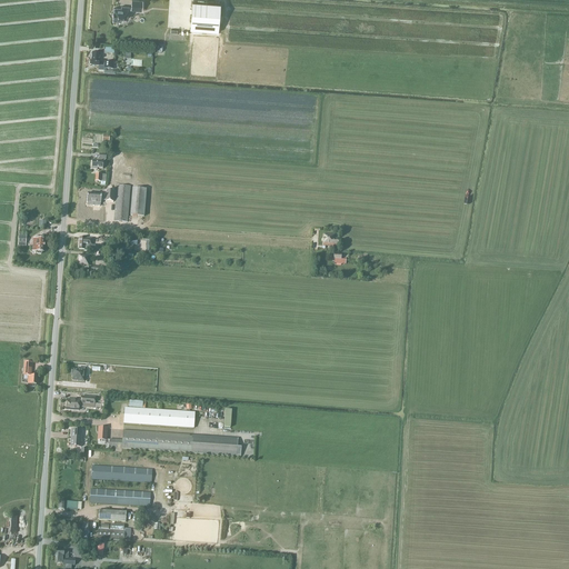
[(190,30),(218,32),(220,5),(192,2),(190,30)]
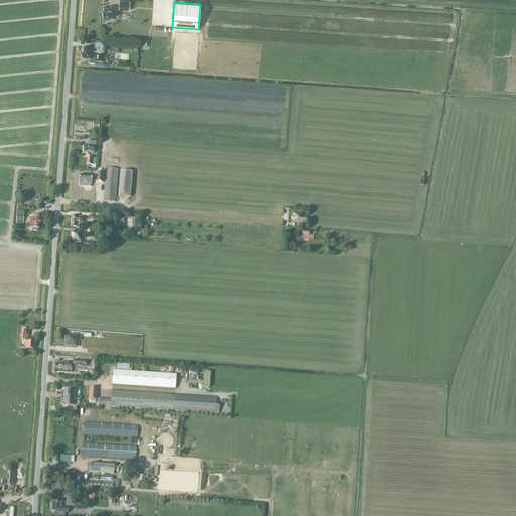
[(102,19),(103,19),(111,19),(111,14),(116,14),(117,6),(110,6),(110,8),(104,7),(103,7),(103,11),(102,15),(103,15),(102,19)]
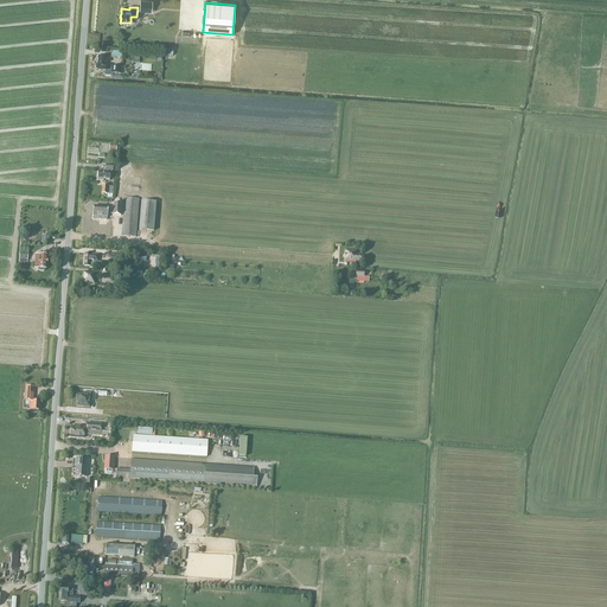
[(97,64),(96,69),(98,69),(98,70),(107,70),(107,57),(100,57),(98,64),(97,64)]
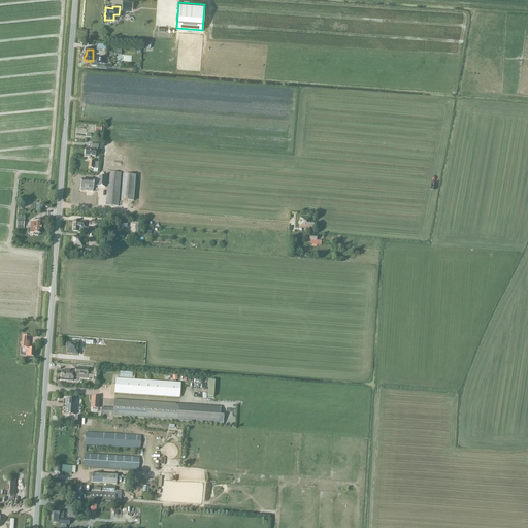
[(93,61),(92,66),(97,66),(105,67),(105,58),(98,58),(98,62),(93,61)]
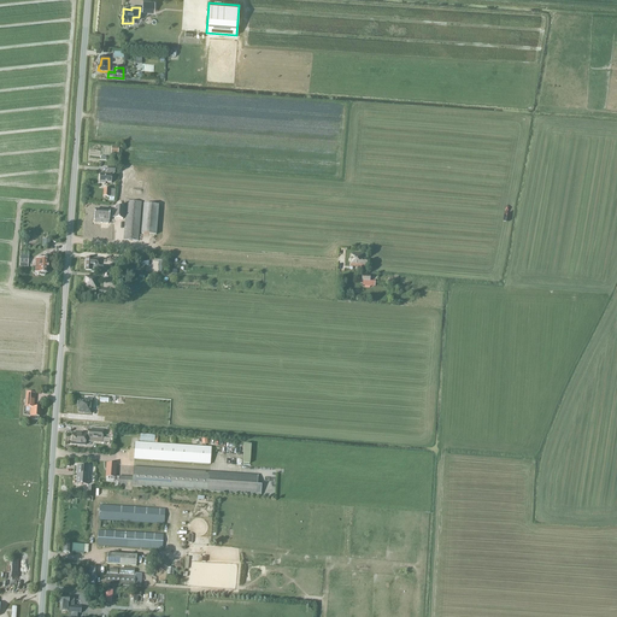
[(100,174),(100,182),(111,183),(112,175),(112,174),(115,174),(116,168),(107,168),(107,172),(109,172),(109,175),(100,174)]
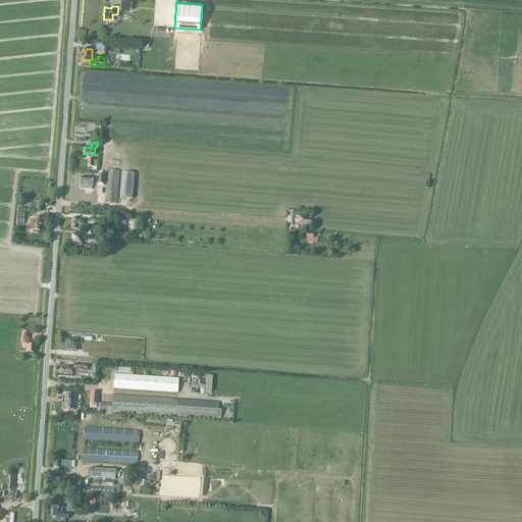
[(107,170),(105,203),(117,204),(119,171),(107,170)]
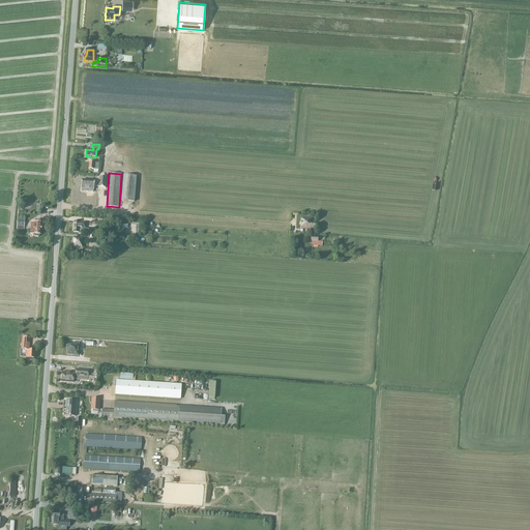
[(123,176),(121,201),(135,202),(136,177),(123,176)]
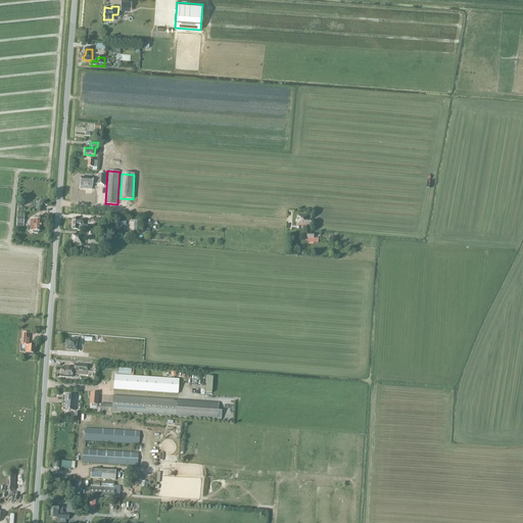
[(80,178),(79,186),(85,186),(85,189),(91,189),(91,187),(92,187),(92,179),(80,178)]
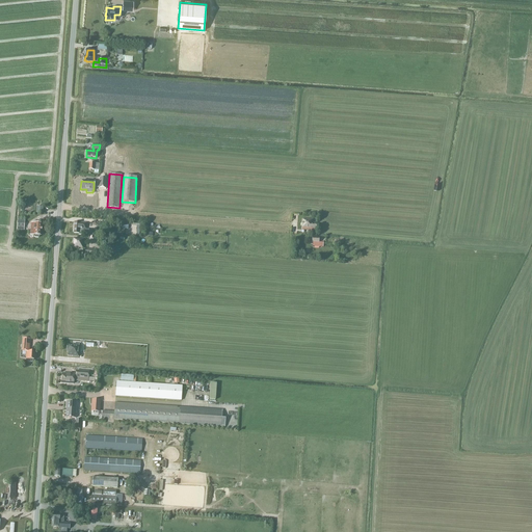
[(313,222),(313,219),(302,219),(302,230),(316,231),(316,223),(313,223),(313,222)]
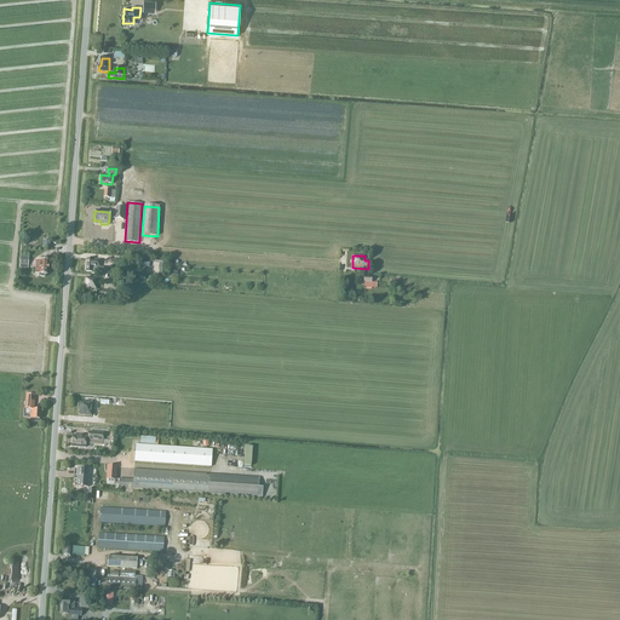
[(34,269),(33,273),(36,273),(40,274),(40,276),(41,277),(45,277),(46,276),(46,274),(47,274),(49,262),(47,262),(47,259),(46,258),(42,258),(41,262),(38,260),(36,264),(36,269),(34,269)]
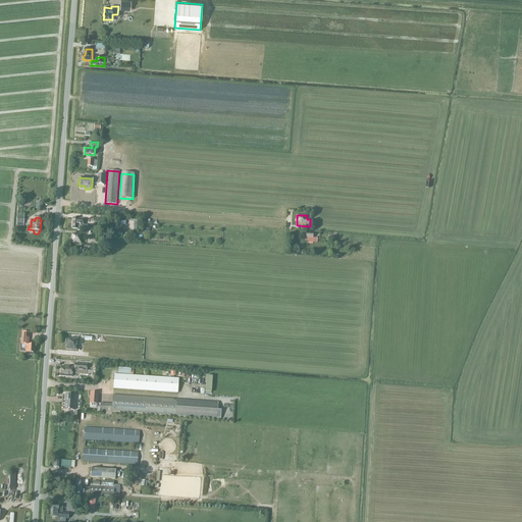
[(86,230),(86,225),(86,224),(85,224),(85,219),(73,218),(72,228),(77,228),(77,229),(86,230)]
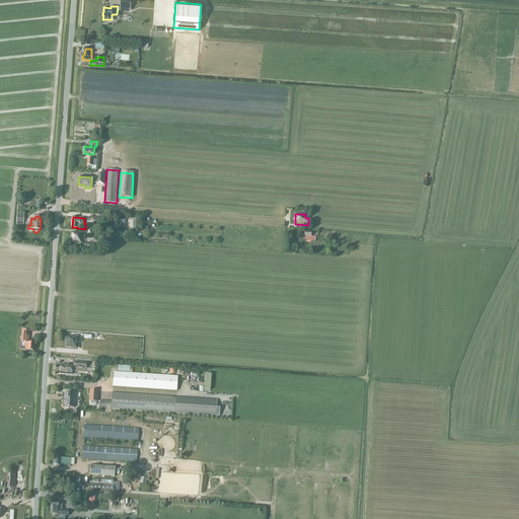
[(100,226),(97,228),(105,238),(108,235),(100,226)]
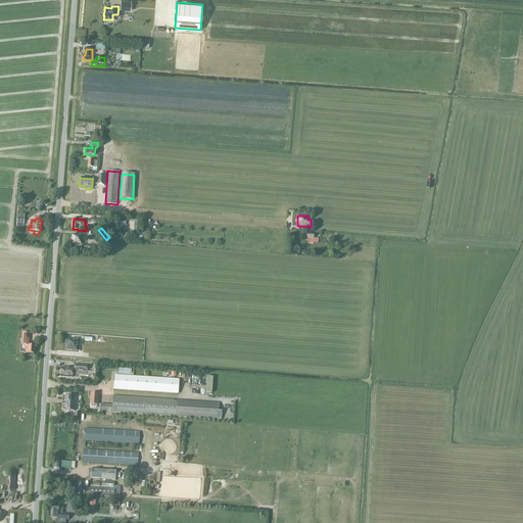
[(73,234),(72,243),(76,244),(76,245),(82,245),(83,238),(82,238),(82,235),(73,234)]
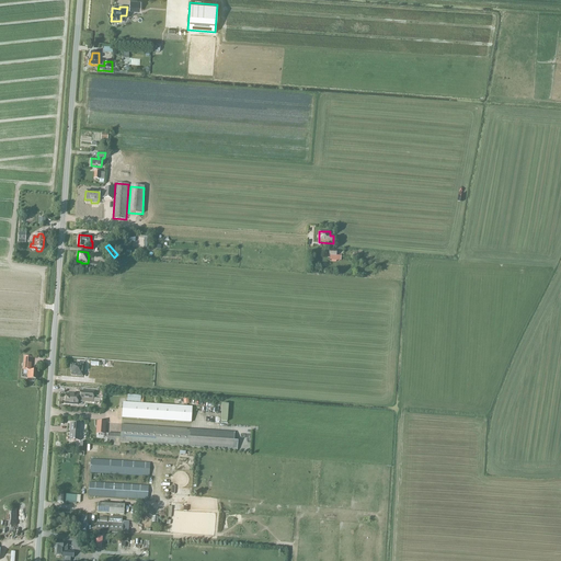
[(103,263),(90,262),(90,268),(98,270),(98,272),(102,272),(103,263)]
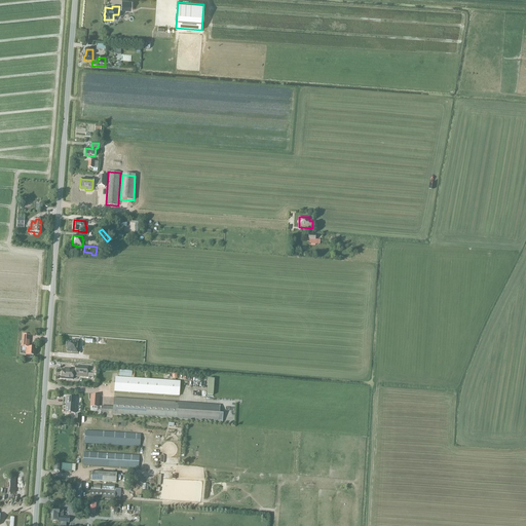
[(26,355),(28,355),(28,357),(29,358),(32,358),(33,358),(33,355),(34,355),(34,347),(29,347),(30,335),(23,334),(22,347),(26,347),(26,355)]
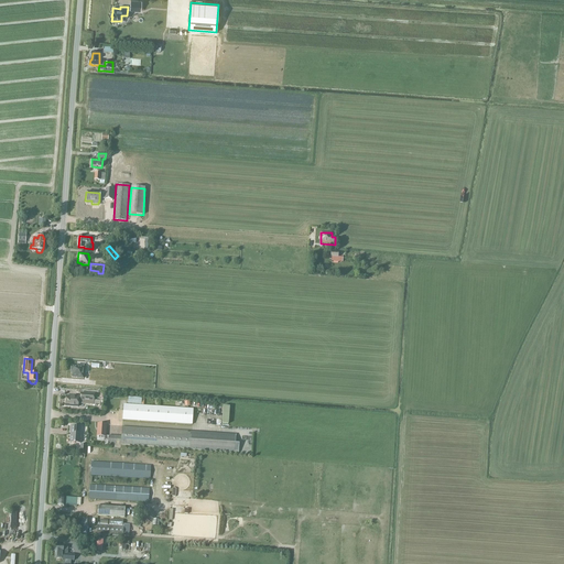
[(71,366),(71,371),(71,373),(72,373),(72,378),(83,379),(84,367),(84,366),(77,365),(77,367),(71,366)]
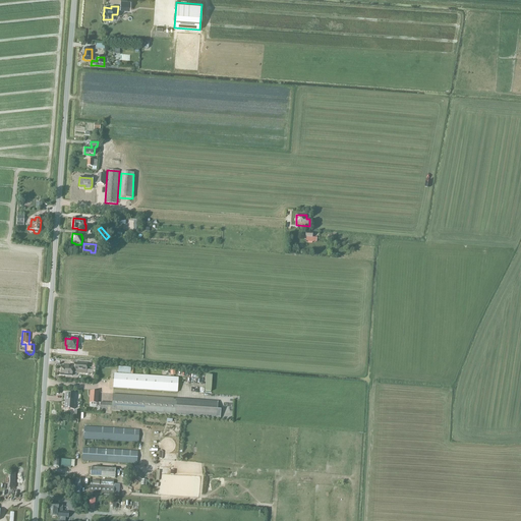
[(72,366),(61,365),(60,374),(72,375),(72,366)]
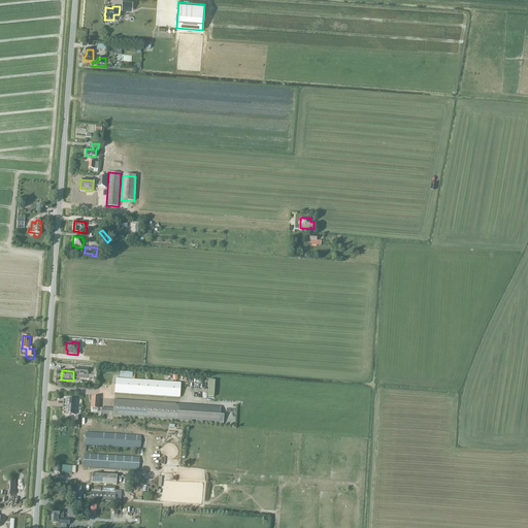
[(116,393),(123,394),(179,397),(180,384),(116,378),(116,380),(116,393)]
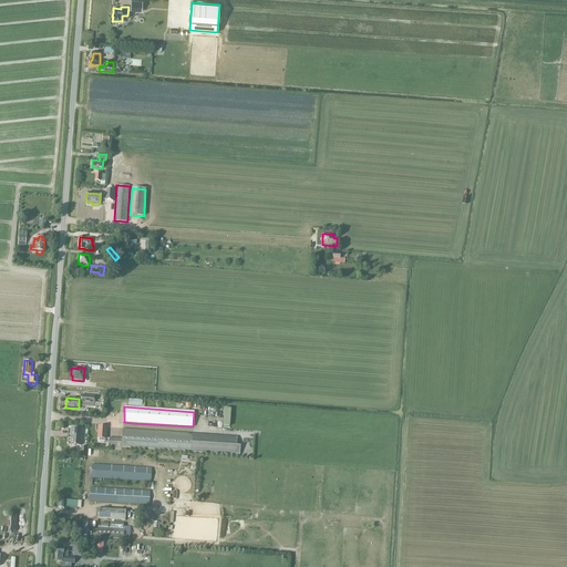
[(99,426),(98,439),(99,439),(98,441),(99,442),(103,443),(104,442),(105,440),(106,440),(106,436),(106,426),(99,426)]
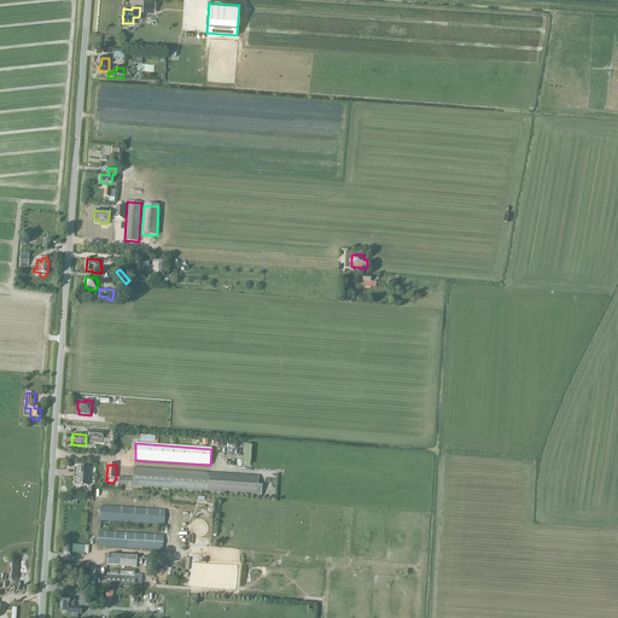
[(80,466),(79,478),(77,478),(77,484),(81,485),(82,487),(82,485),(88,485),(89,467),(80,466)]
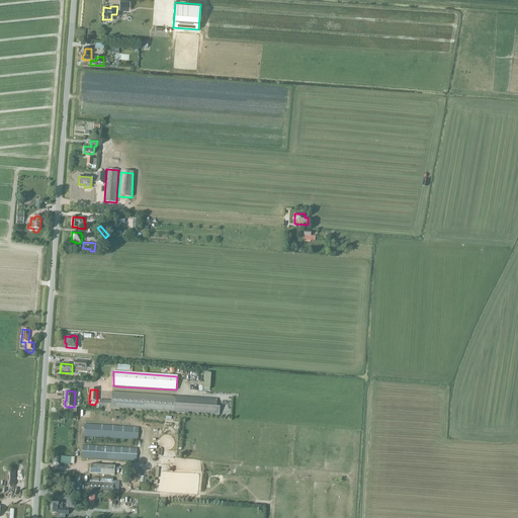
[(216,400),(194,398),(112,393),(111,401),(100,401),(99,408),(219,416),(220,408),(216,408),(216,400)]
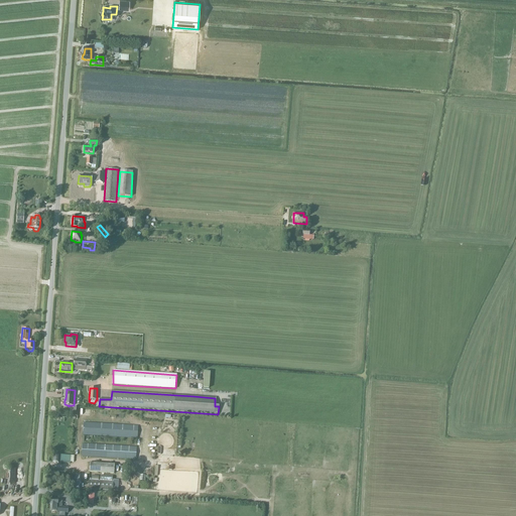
[(83,435),(137,438),(137,425),(83,422),(83,435)]
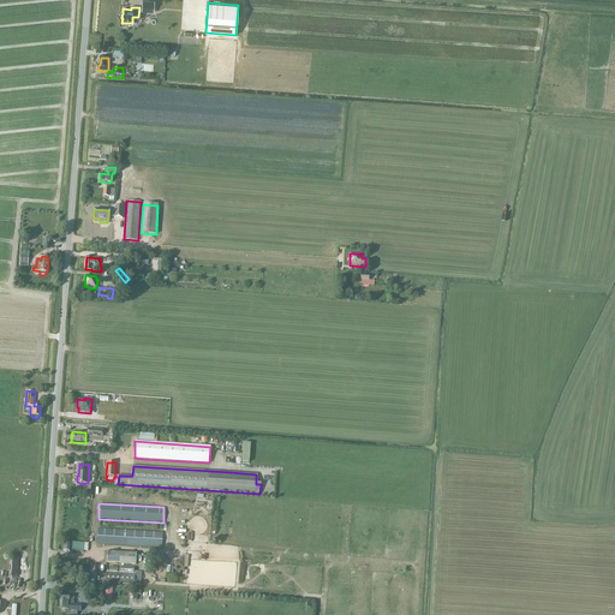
[(96,544),(161,548),(162,533),(97,530),(96,544)]
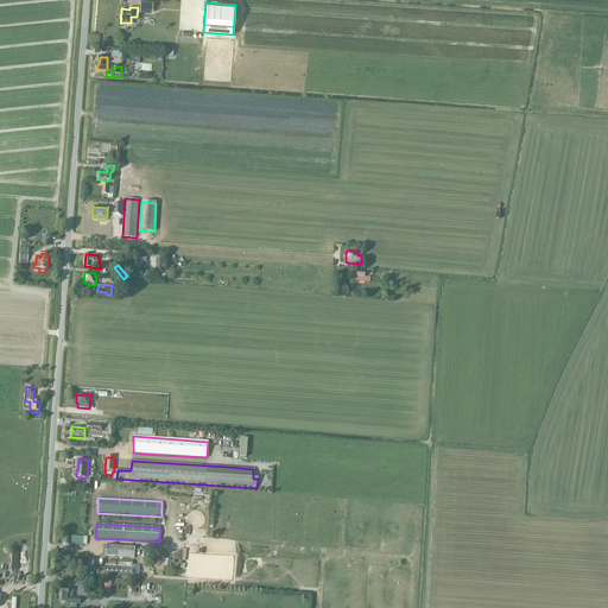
[(63,536),(63,545),(73,545),(76,545),(82,546),(83,544),(87,545),(88,537),(83,537),(63,536)]
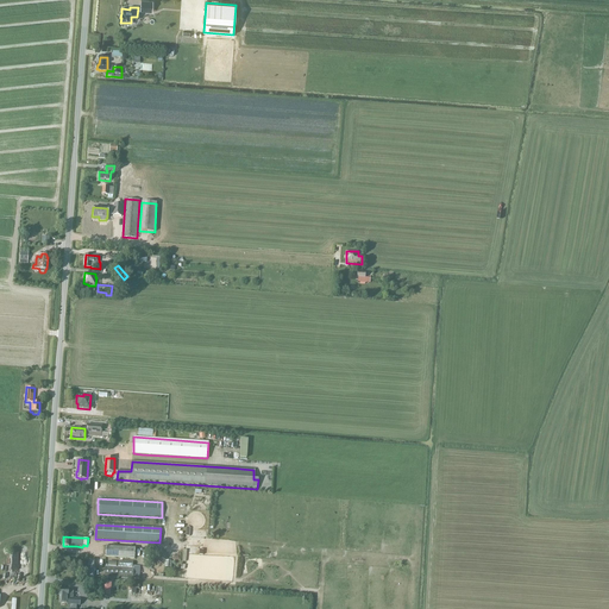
[(106,559),(133,562),(135,551),(106,550),(106,559)]
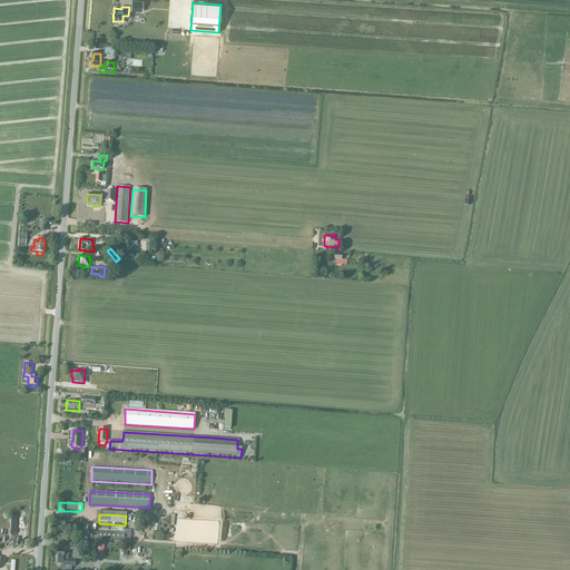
[(98,540),(124,542),(130,542),(131,530),(125,530),(125,532),(98,530),(98,540)]
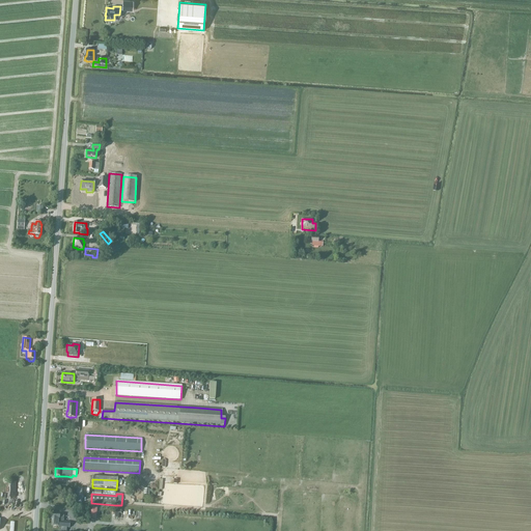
[(52,513),(52,520),(53,520),(53,526),(58,526),(58,524),(59,520),(59,526),(70,527),(71,523),(63,522),(64,516),(62,516),(62,513),(52,513)]
